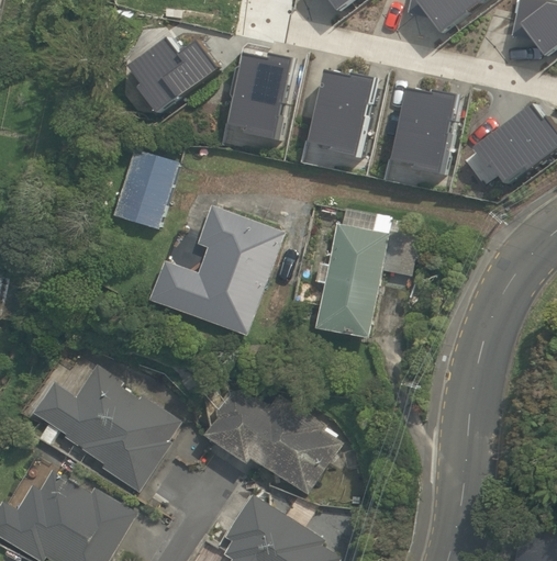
[(444,35),(491,0),(413,0),(410,15),(434,21),(444,35)]
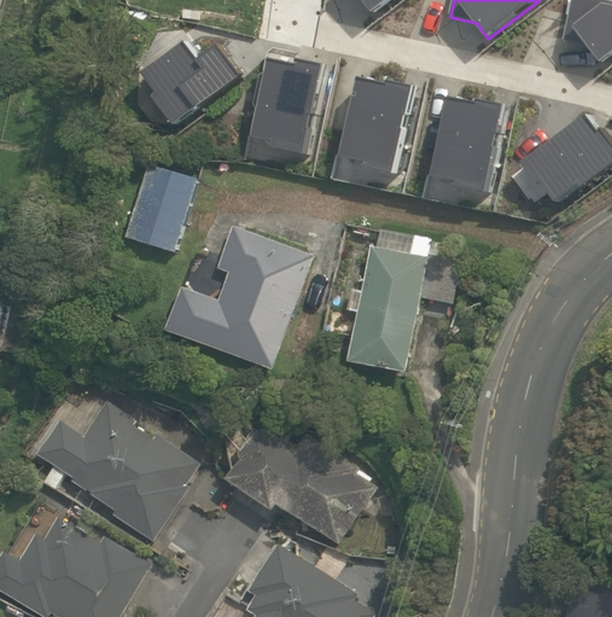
[(606,64),(611,59),(611,1),(601,0),(576,0),(569,42),(594,48),(606,64)]
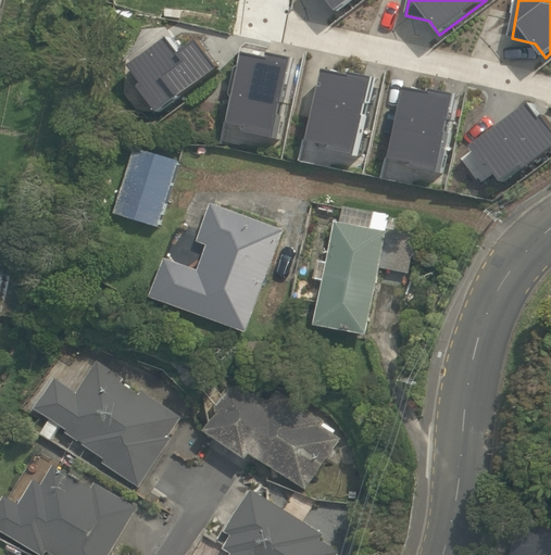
[(160,116),(221,73),(201,46),(184,59),(171,40),(130,70),(142,86),(139,88),(160,116)]
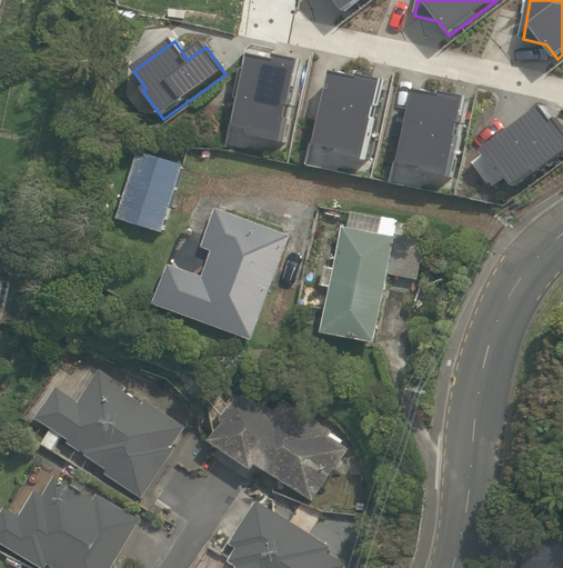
[(252,139),(284,147),(302,63),(278,59),(277,65),(252,59),(237,131),(253,135),(252,139)]
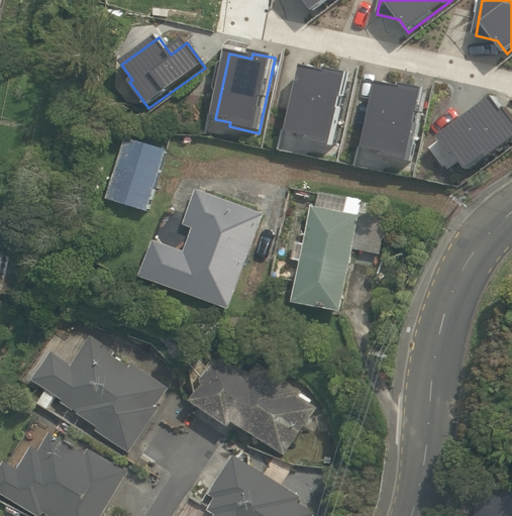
[(333,149),(349,77),(328,72),(328,75),(305,70),(290,135),(309,140),(308,144),(333,149)]
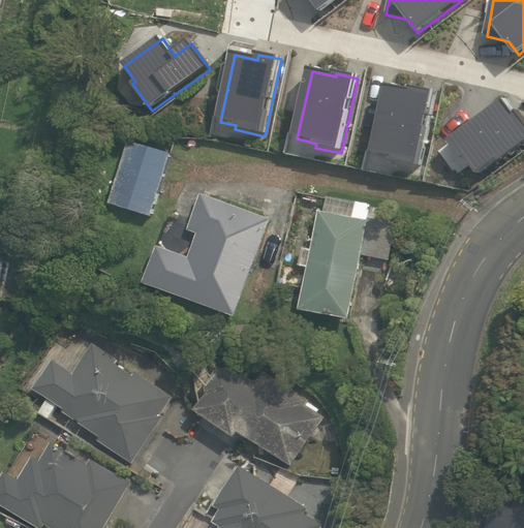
[(412,91),(389,86),(374,156),(395,160),(394,164),(421,169),(436,93),(412,88),(412,91)]
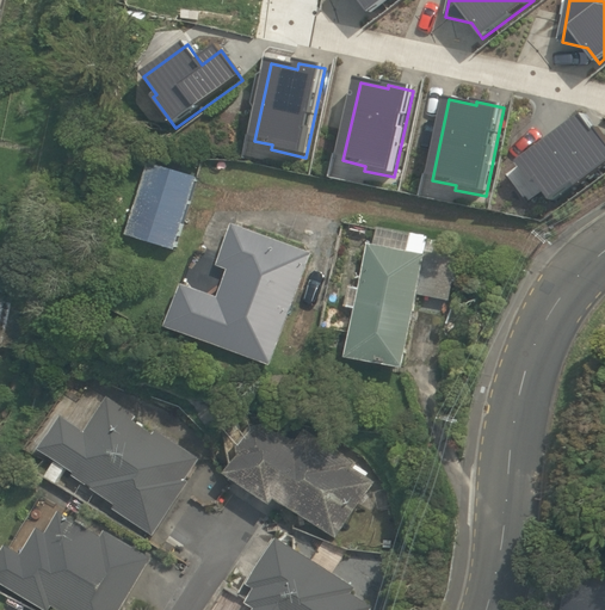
[(591,124),(580,111),(517,159),(533,182),(537,179),(551,198),(574,182),(576,184),(604,162),(604,136),(594,122),(591,124)]
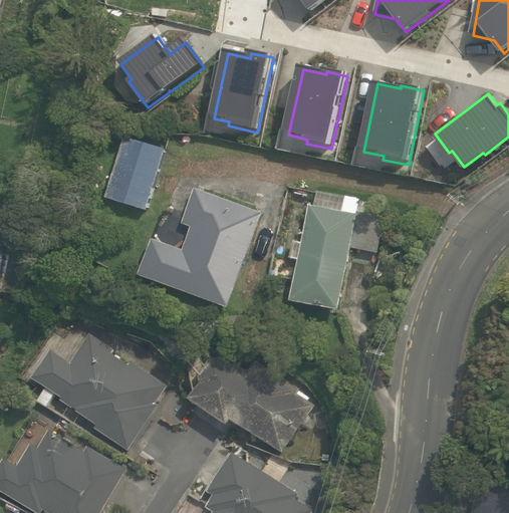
[(144,210),(163,149),(122,136),(102,197),(144,210)]
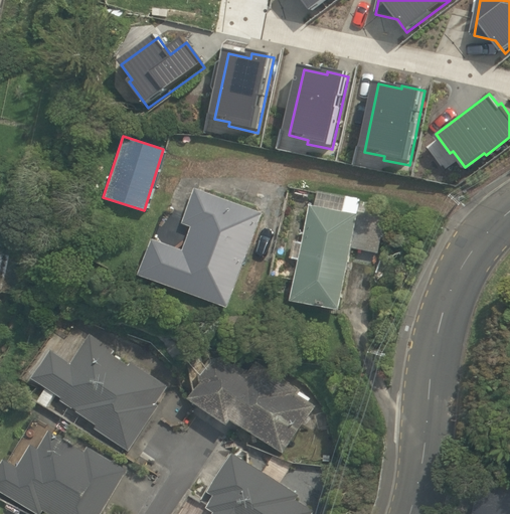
[(150,238),(137,275),(225,308),(261,213),(193,188),(179,223),(188,227),(180,249),(150,238)]
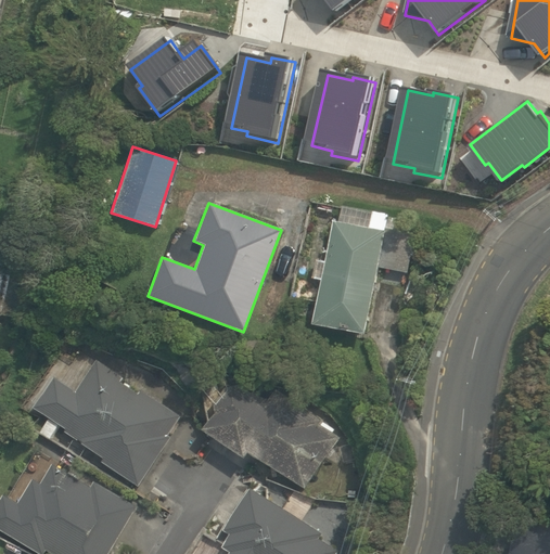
[(309,278),(320,280),(311,323),(365,333),(378,268),(384,231),(383,231),(383,229),(385,217),(340,207),(337,221),(331,220),(323,261),(314,259),(309,278)]
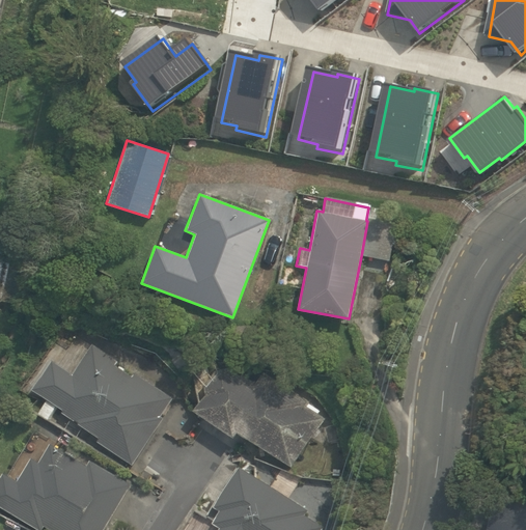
[(395,225),(366,219),(366,221),(367,221),(361,256),(387,261),(395,225)]
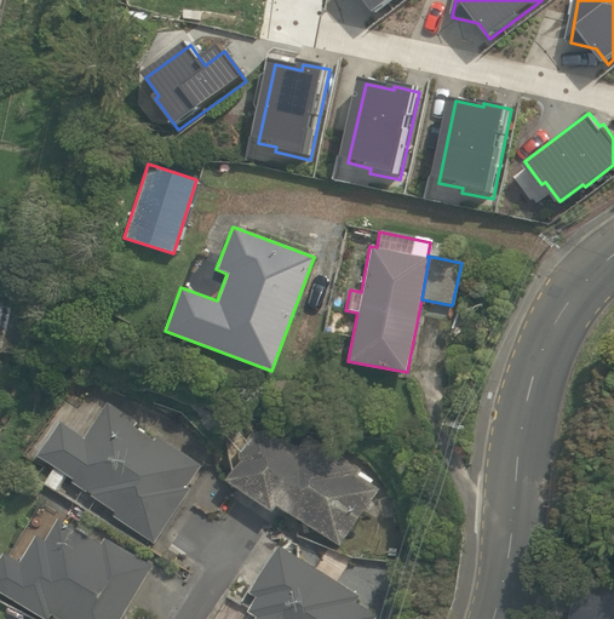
[(110,516),(153,543),(189,488),(187,487),(200,465),(155,435),(153,440),(132,428),(135,423),(105,403),(82,437),(59,422),(36,454),(72,480),(69,482),(114,511),(110,516)]
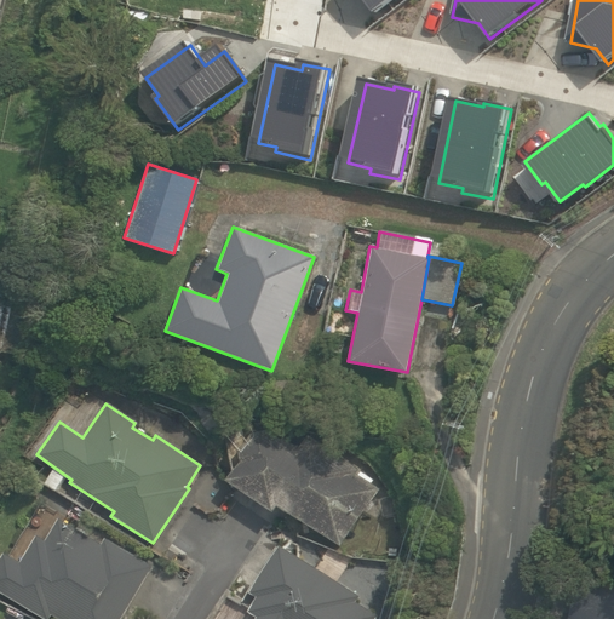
[(240,459),(225,479),(274,511),(277,505),(339,546),(377,491),(351,475),(354,470),(304,440),(298,448),(265,429),(248,433),(236,451),(240,459)]
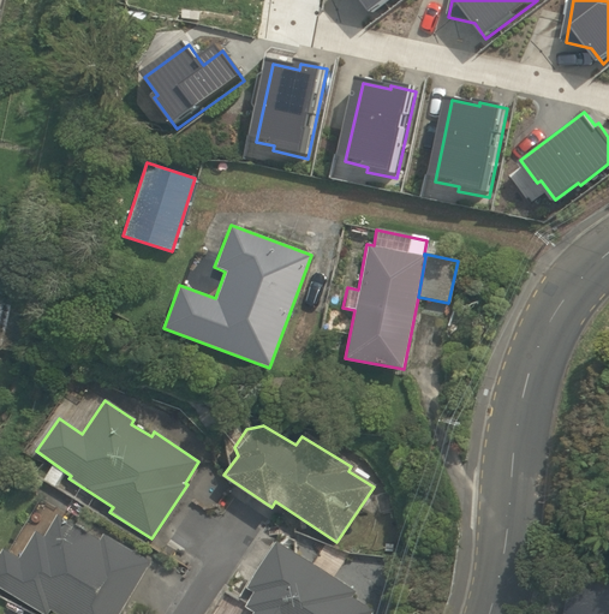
[(18,558),(3,548),(0,552),(0,589),(40,613),(46,613),(48,610),(54,613),(120,613),(150,562),(102,534),(99,540),(57,514),(43,536),(34,531),(18,558)]
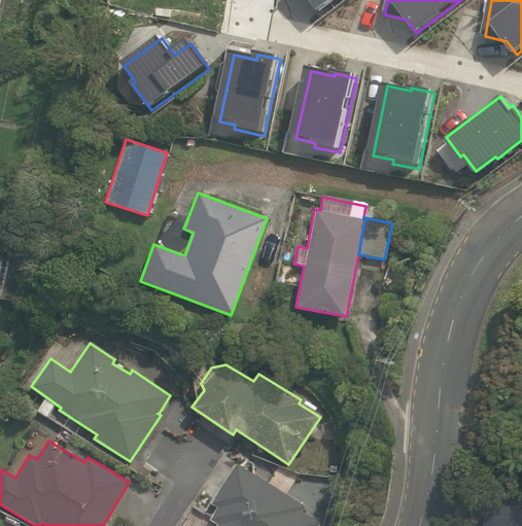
[(209,520),(216,524),(215,525),(317,525),(319,523),(301,511),(303,506),(238,463),(236,466),(233,465),(202,512),(210,518),(209,520)]
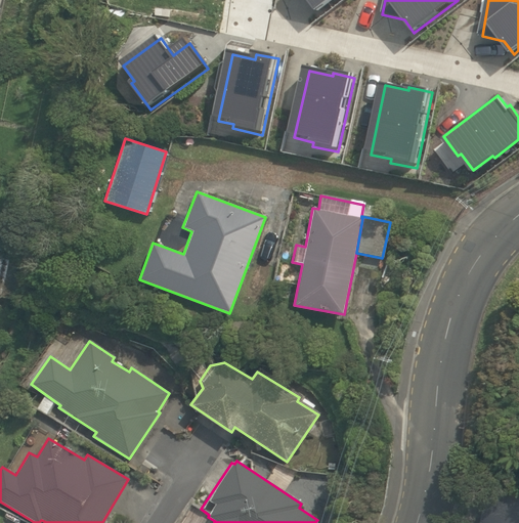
[(518,522),(518,503),(482,496),(477,522),(518,522)]
